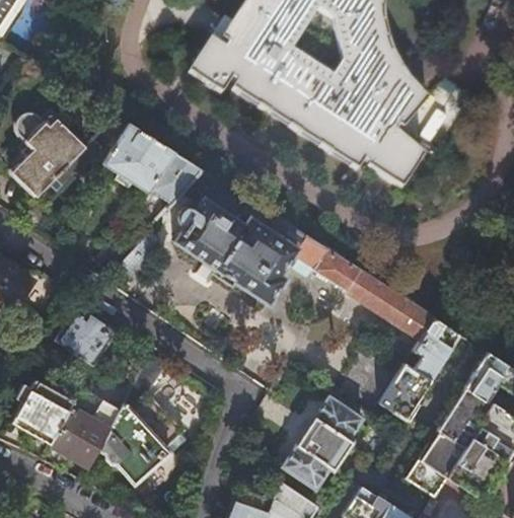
[(0,0),(0,38),(6,42),(32,0),(0,0)]
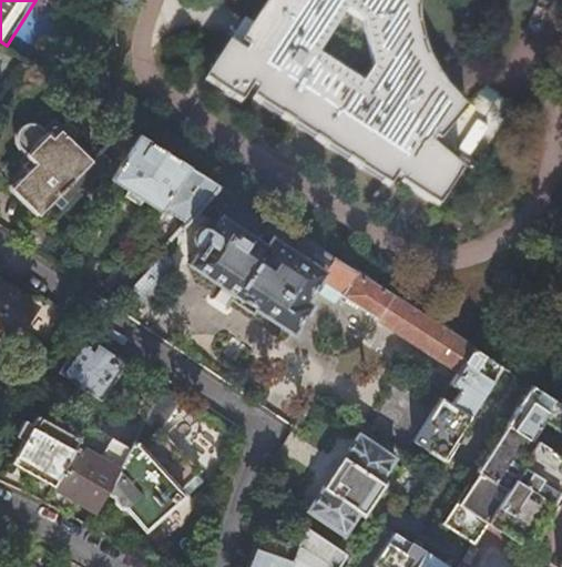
[(264,0),(238,41),(245,47),(243,51),(226,39),(202,78),(239,102),(252,83),(256,87),(251,95),(388,183),(396,172),(402,175),(399,181),(438,205),(462,168),(431,143),(435,139),(440,143),(468,110),(441,81),(425,48),(418,13),(419,0),(264,0)]
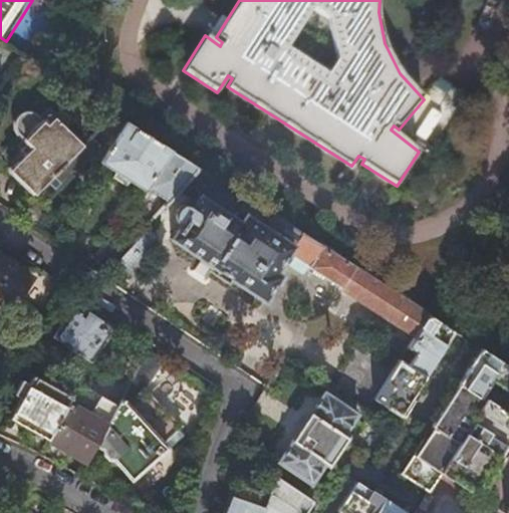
[(41,192),(86,145),(66,125),(71,119),(72,117),(71,114),(69,112),(67,110),(65,109),(63,109),(57,114),(51,108),(49,110),(48,108),(41,115),(37,111),(36,110),(32,109),(28,109),(24,110),(20,113),(18,118),(17,124),(18,129),(21,132),(34,145),(12,168),(28,185),(38,195),(41,192)]
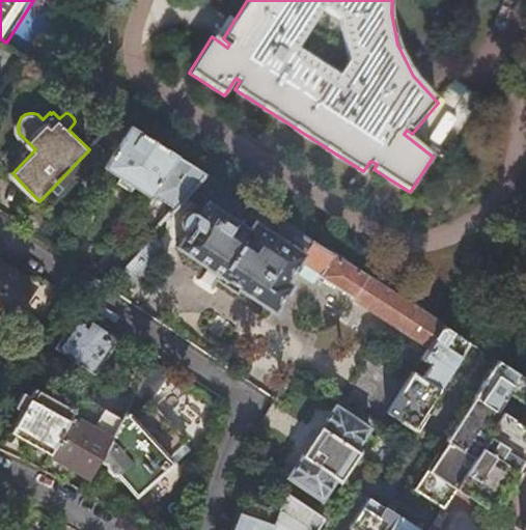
[(126,127),(129,121),(121,116),(115,123),(126,130),(127,128),(126,127)]
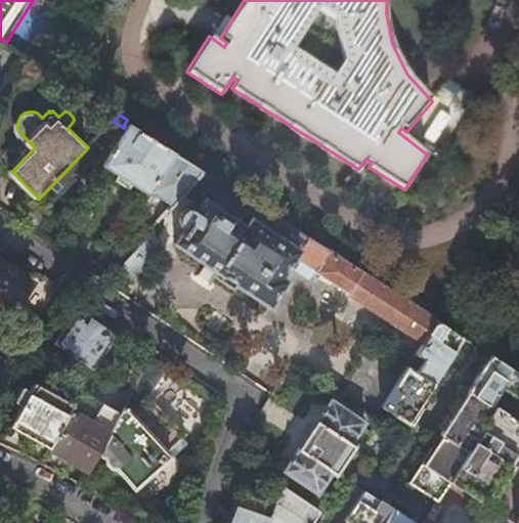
[(154,191),(176,206),(196,185),(200,188),(212,175),(127,120),(124,125),(125,126),(130,129),(107,164),(133,181),(152,193),(154,191)]
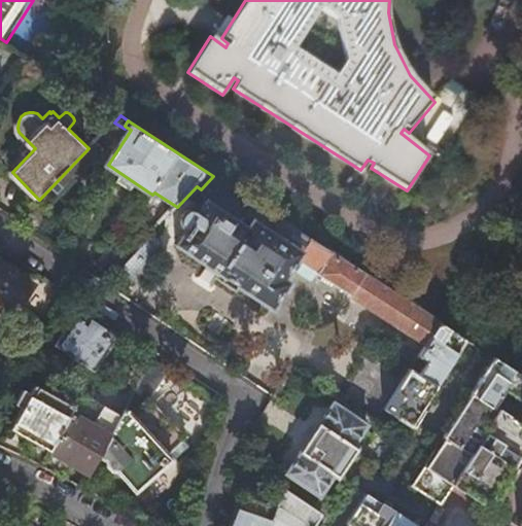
[(51,205),(107,149),(105,146),(119,131),(111,125),(89,148),(42,197),(51,205)]
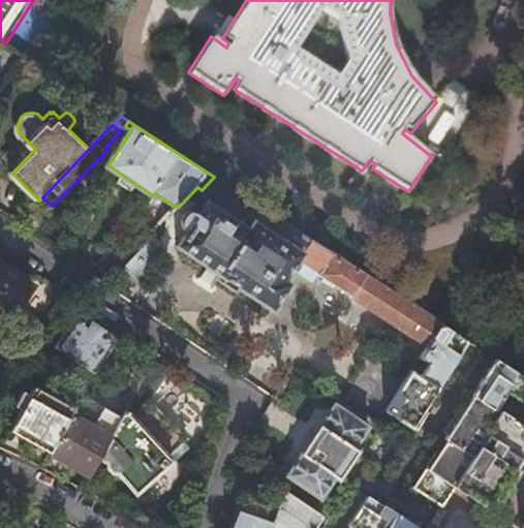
[(211,189),(221,196),(228,186),(218,179),(211,189)]
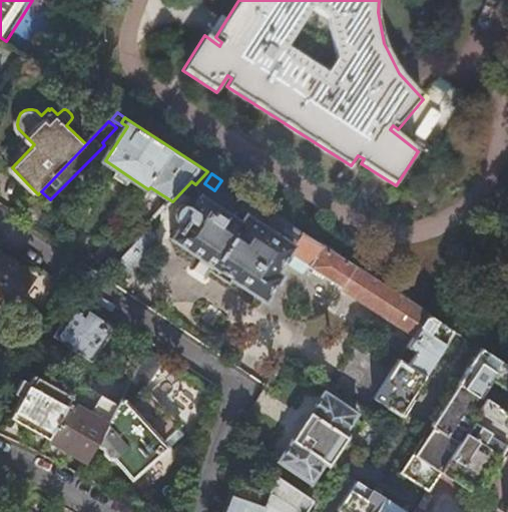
[(195,207),(188,202),(187,202),(185,201),(183,202),(175,214),(175,216),(177,219),(176,220),(181,225),(173,236),(220,269),(217,273),(224,278),(230,283),(234,278),(267,300),(284,276),(279,273),(293,251),(316,264),(314,266),(345,286),(344,288),(416,337),(429,316),(347,262),(322,245),(250,198),(236,218),(202,195),(195,207)]
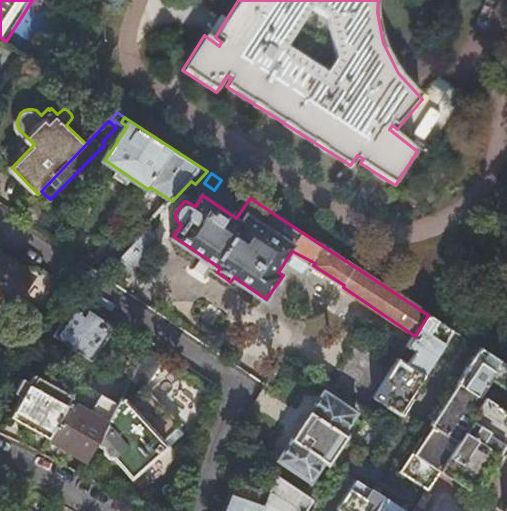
[(121,260),(133,270),(158,243),(153,239),(158,234),(150,227),(121,260)]
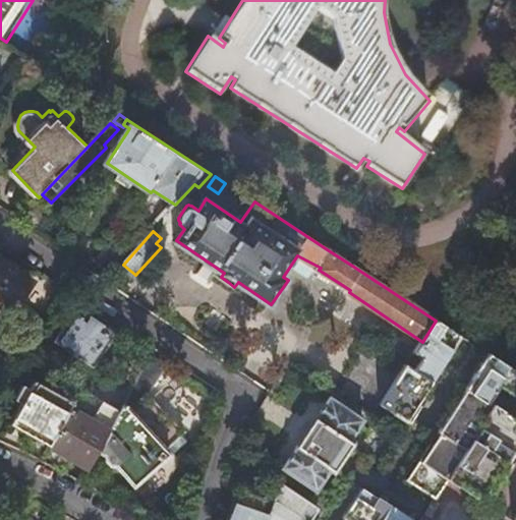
[(101,260),(114,272),(134,249),(122,238),(101,260)]
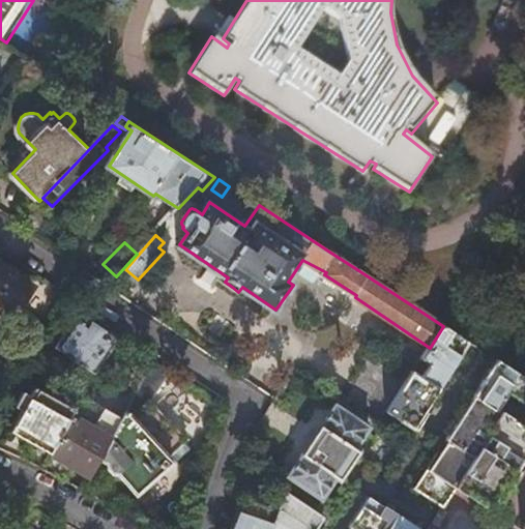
[(0,267),(0,291),(23,307),(35,291),(23,283),(0,267)]
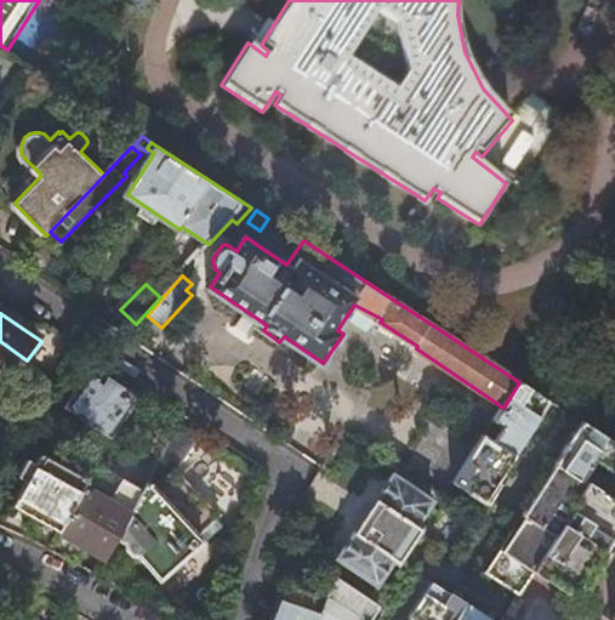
[(114,437),(141,399),(114,381),(95,368),(68,405),(80,414),(80,416),(100,430),(101,428),(114,437)]
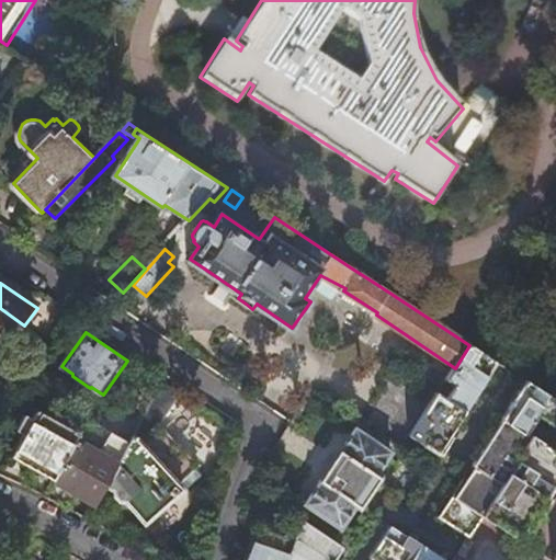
[(473,346),(442,395),(467,412),(480,393),(500,364),(473,346)]
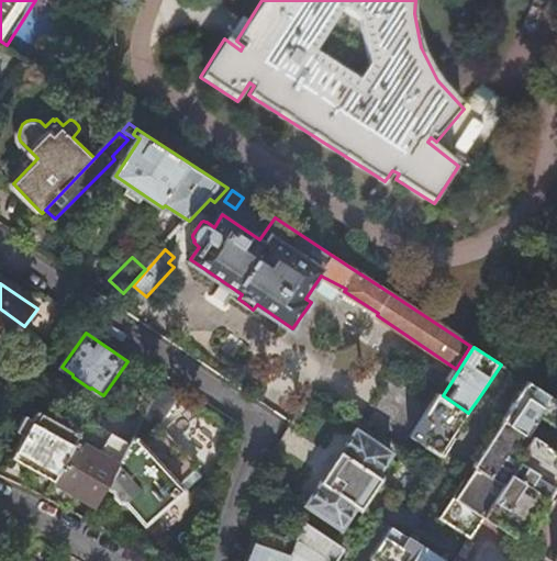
[(552,448),(556,440),(556,401),(527,382),(522,379),(509,399),(498,416),(505,422),(533,439),(535,437),(552,448)]
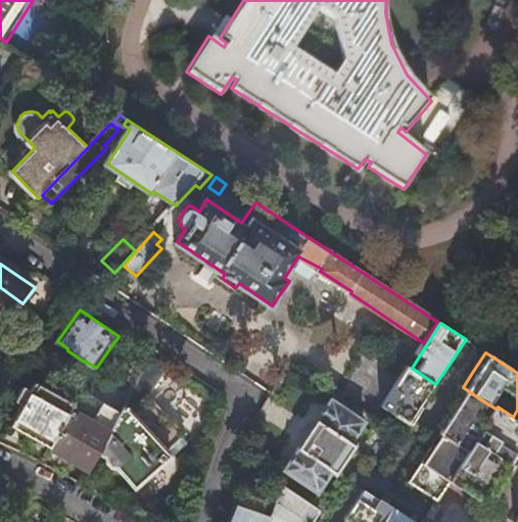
[(435,384),(412,368),(411,368),(385,407),(411,423),(420,410),(435,384)]
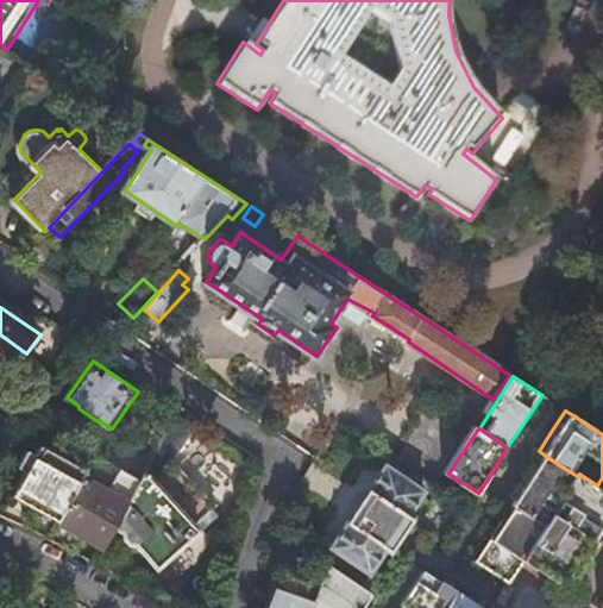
[(35,506),(61,520),(87,471),(43,446),(41,447),(36,456),(29,451),(20,467),(29,471),(16,495),(35,506)]
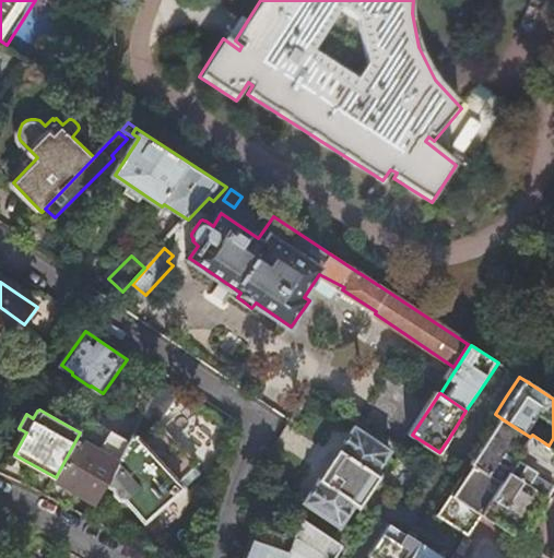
[(87,416),(80,432),(56,477),(77,489),(97,502),(107,484),(131,440),(87,416)]
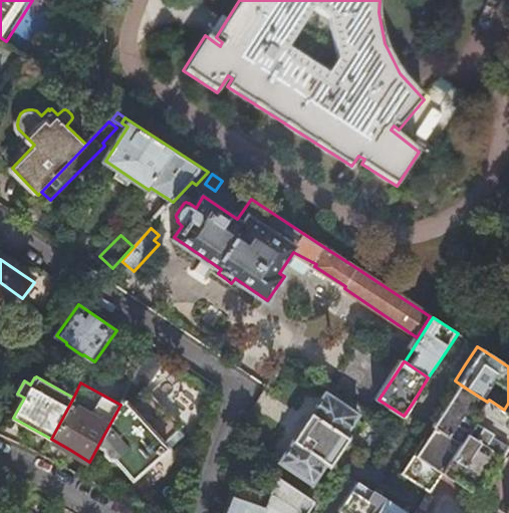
[(488,403),(487,402),(462,386),(452,400),(443,414),(435,426),(462,444),(468,434),(488,403)]
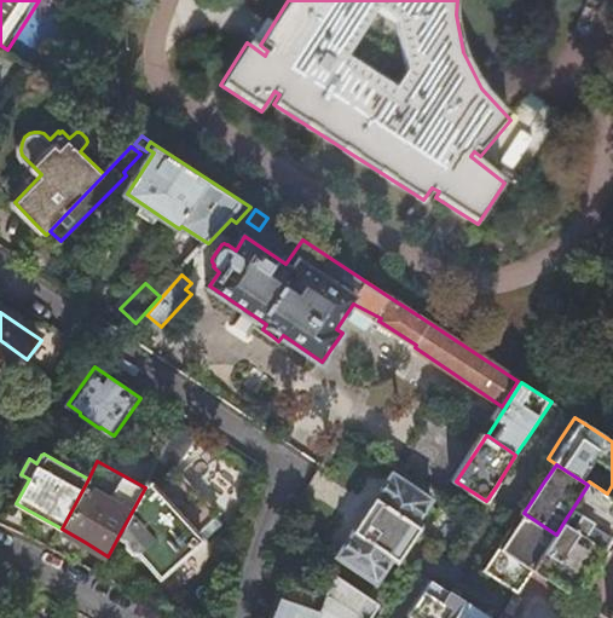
[(145,487),(119,536),(128,541),(129,547),(134,553),(140,553),(145,558),(163,578),(204,542),(200,536),(223,517),(179,468),(157,487),(150,479),(145,487)]
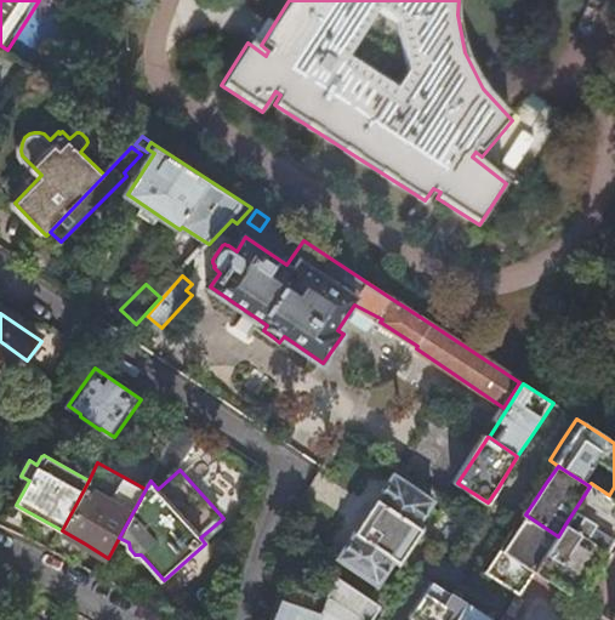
[(340,558),(381,585),(397,562),(402,564),(425,529),(420,527),(436,501),(396,475),(366,519),(340,558)]
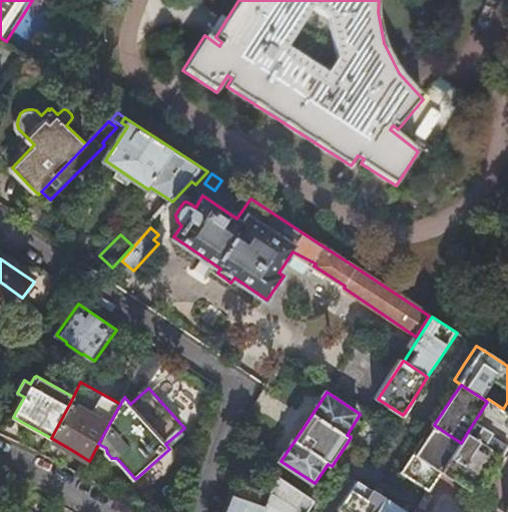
[(507,412),(503,409),(488,399),(486,401),(487,402),(467,433),(501,454),(503,455),(507,448),(507,412)]
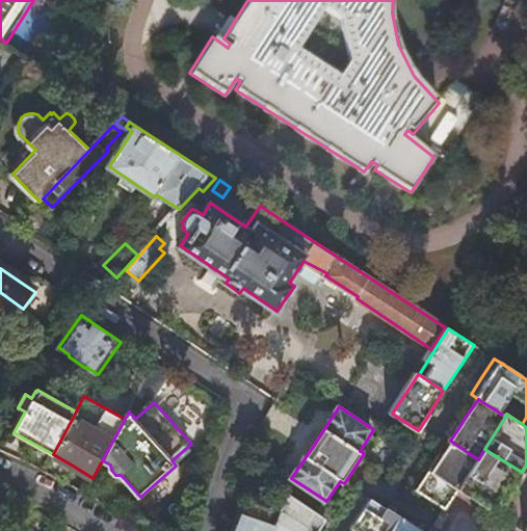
[(478,459),(450,441),(441,455),(426,479),(419,490),(447,509),(459,489),(458,489),(478,459)]
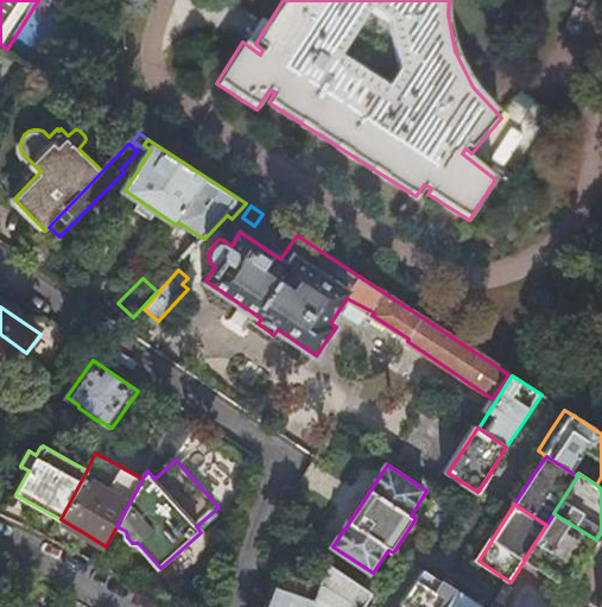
[(594,538),(553,513),(546,525),(524,560),(525,560),(536,567),(564,585),(570,575),(583,555),(594,538)]
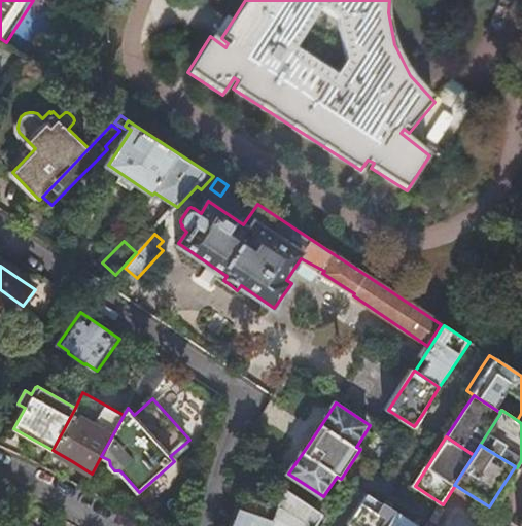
[(506,481),(494,498),(500,501),(511,485),(506,481)]
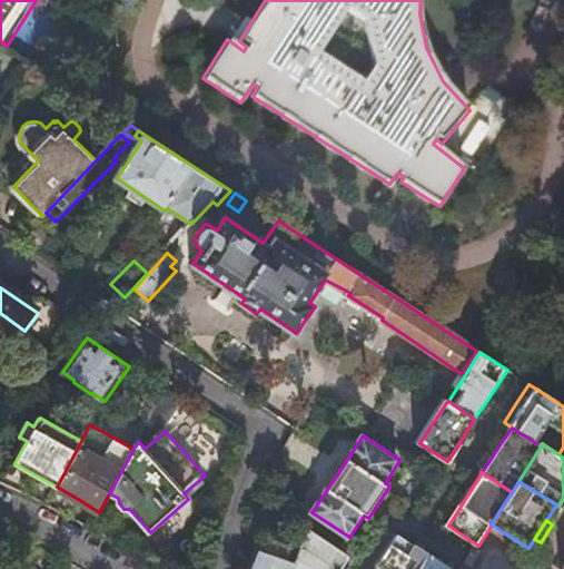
[(308,530),(299,555),(296,563),(293,568),(343,568),(350,558),(334,547),(308,530)]
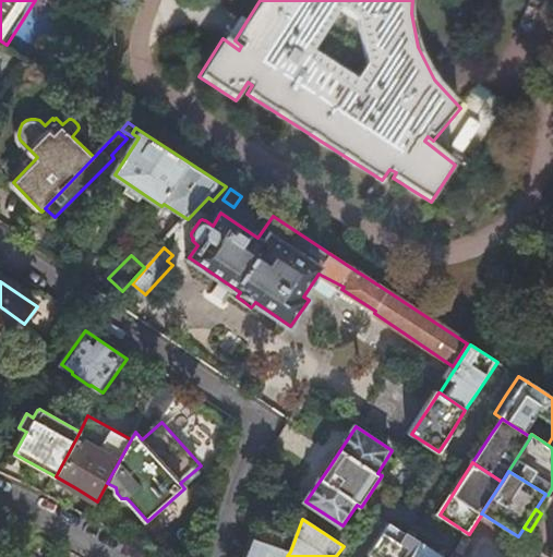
[(371,555),(372,556),(410,556),(420,542),(406,533),(392,524),(371,555)]
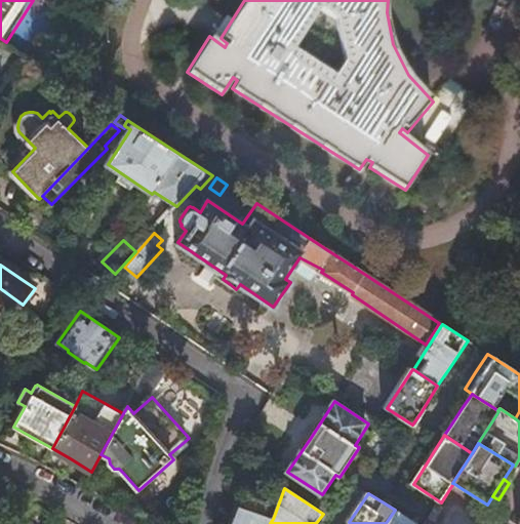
[(270,523),(273,519),(276,511),(264,507),(242,498),(233,523),(270,523)]
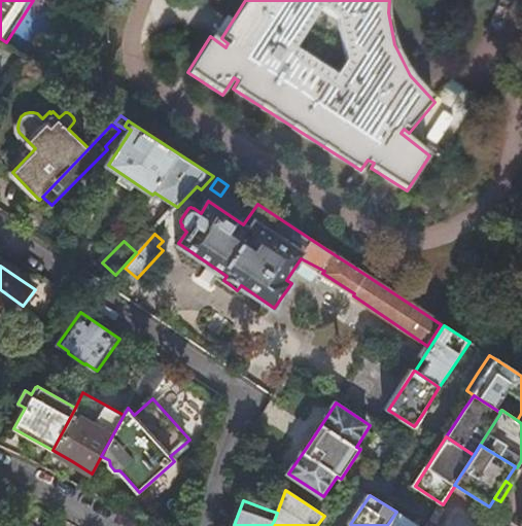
[(417,525),(409,520),(396,512),(387,525),(417,525)]
